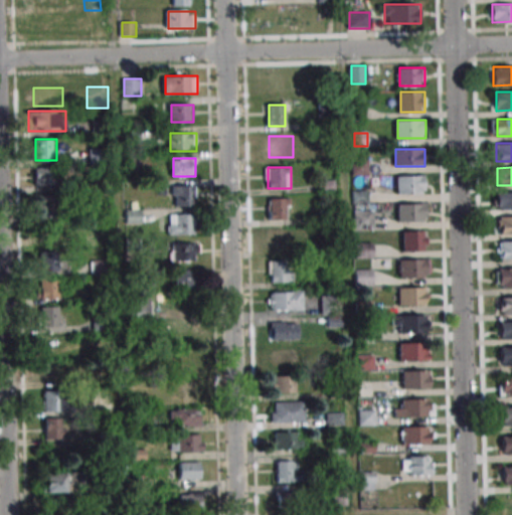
[(57,185),(57,168),(38,168),(38,185),(57,185)]
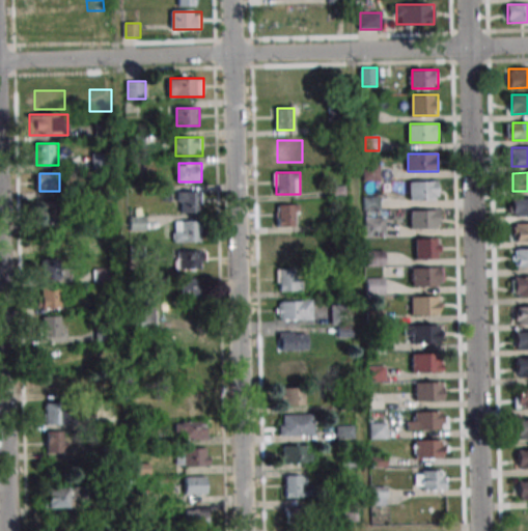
[(411,199),(439,199),(439,182),(411,182),(411,199)]
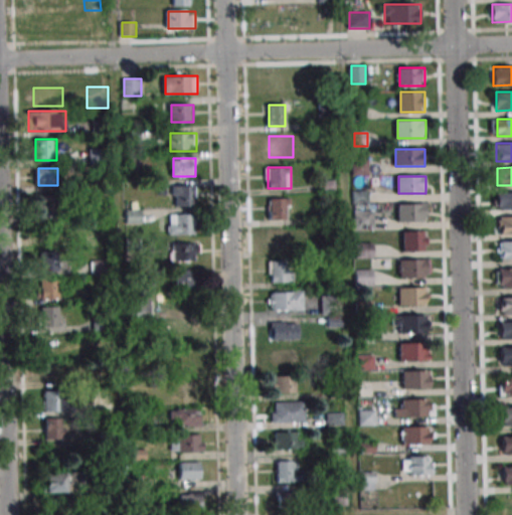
[(196,206),(196,185),(174,185),(174,206),(196,206)]
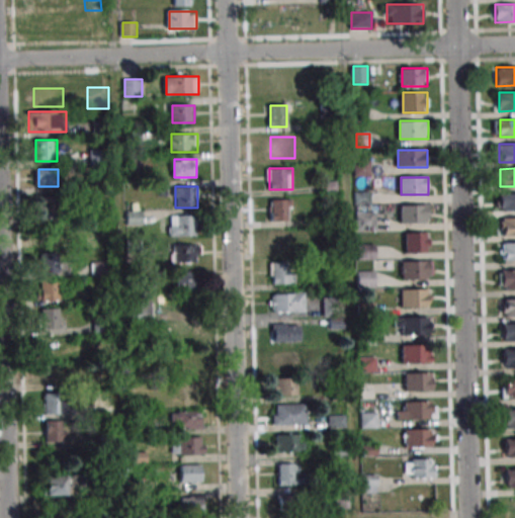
[(514,192),(500,193),(500,210),(514,210),(514,192)]
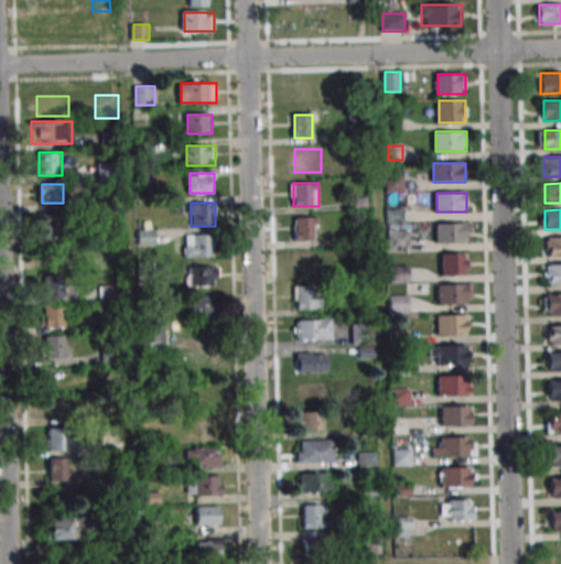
[(43,215),(43,240),(66,240),(66,215),(43,215)]
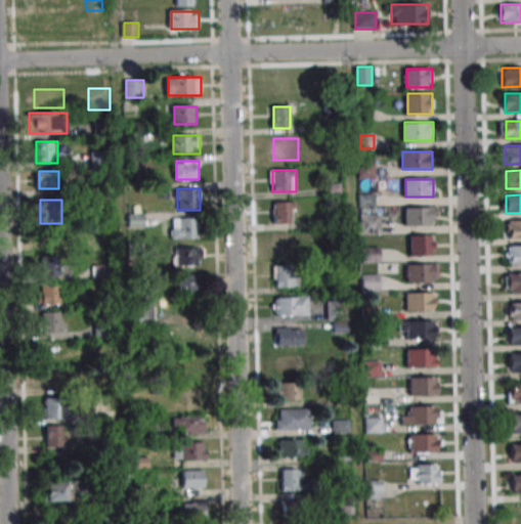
[(297,202),(275,202),(275,223),(297,223),(297,202)]
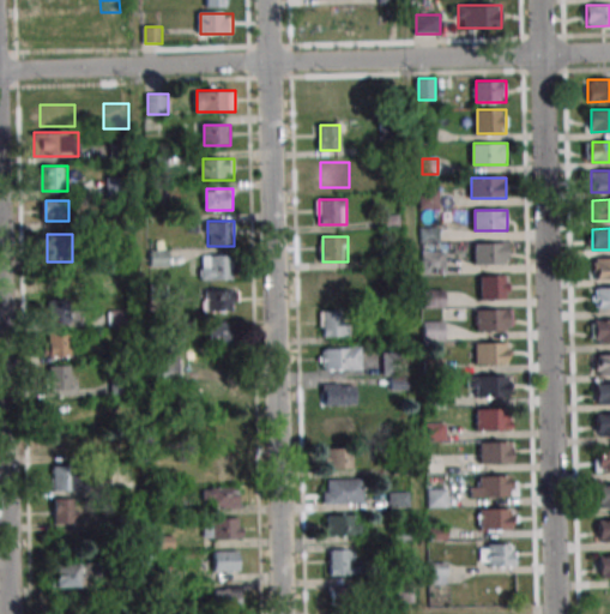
[(475,244),(475,264),(507,264),(507,244),(475,244)]
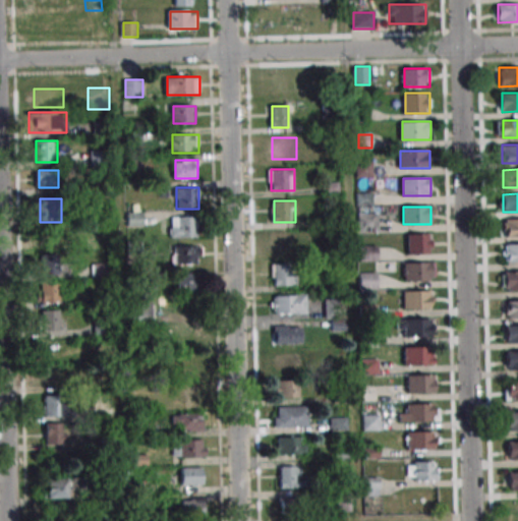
[(360,233),(380,233),(380,213),(360,213),(360,233)]
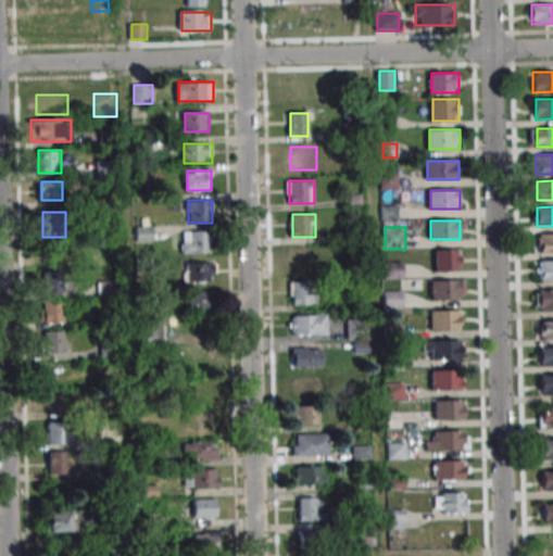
[(184,253),(212,253),(212,231),(184,231),(184,253)]
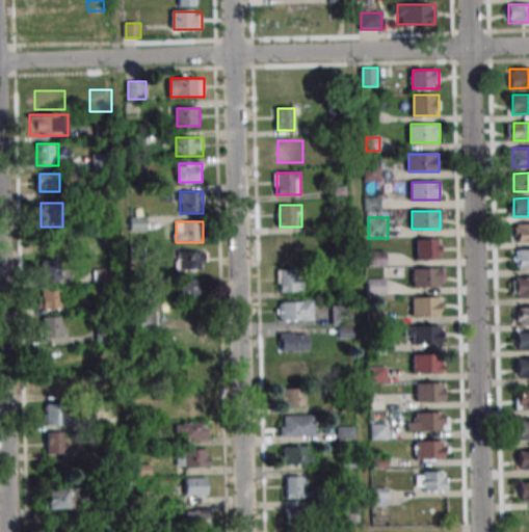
[(528,222),(516,223),(516,241),(528,241),(528,222)]
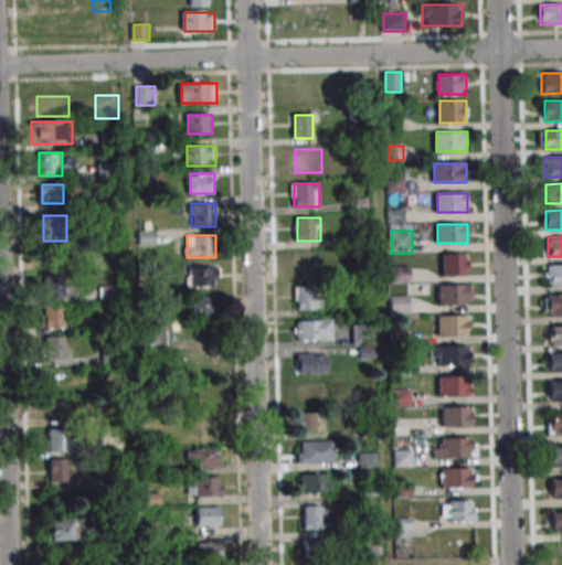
[(317,253),(298,253),(298,276),(317,276),(317,253)]
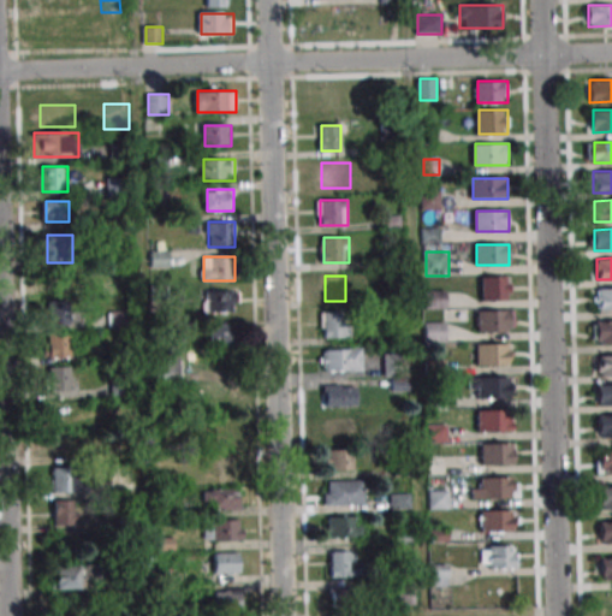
[(511,277),(483,277),(483,301),(511,301),(511,277)]
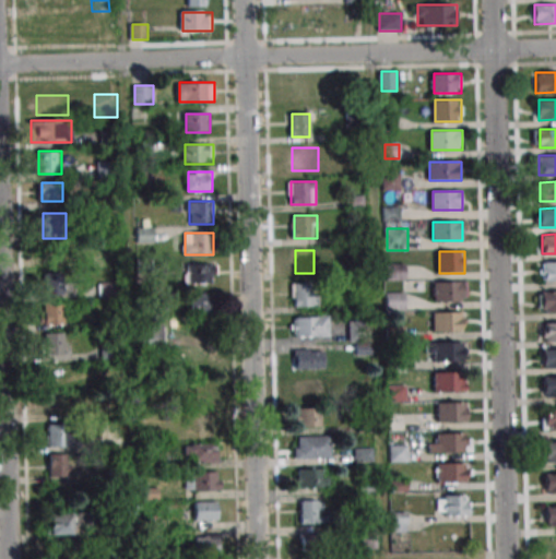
[(555,261),(542,261),(542,281),(555,281),(555,261)]
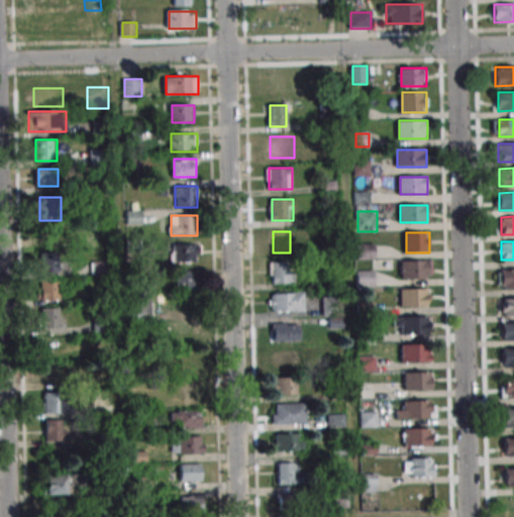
[(202,243),(173,243),(173,263),(202,263),(202,243)]
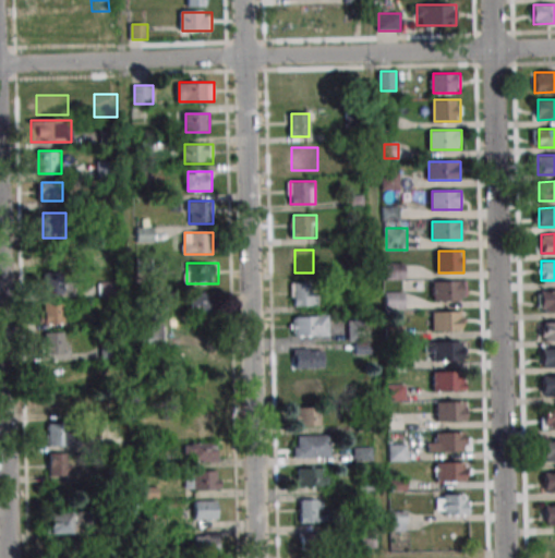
[(405,263),(387,263),(387,279),(405,279),(405,263)]
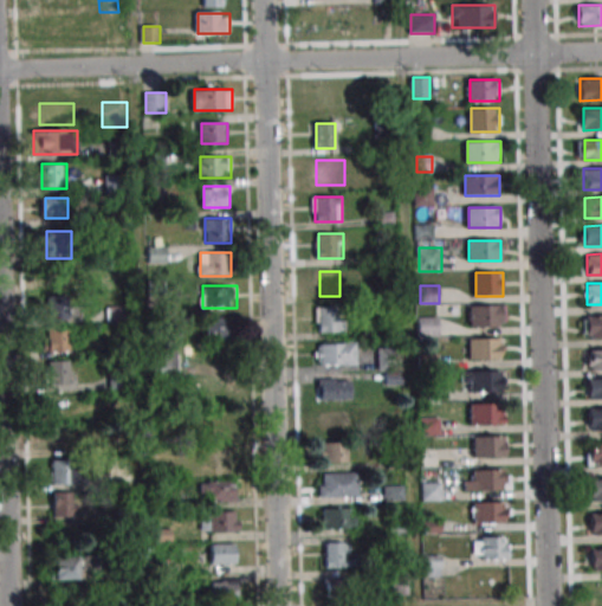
[(49,320),(73,320),(73,296),(49,296),(49,320)]
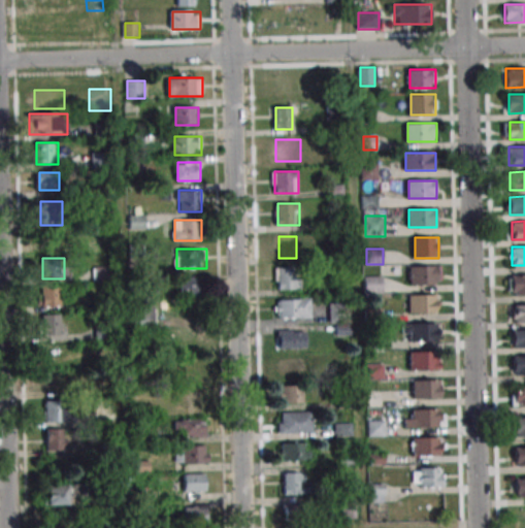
[(411,266),(411,285),(438,285),(438,266),(411,266)]
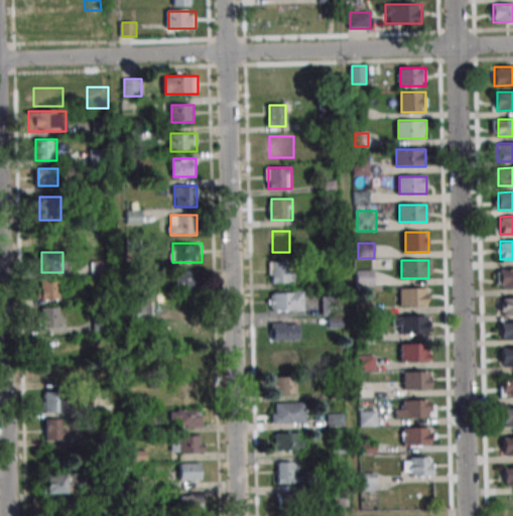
[(270,261),(270,282),(291,282),(291,261),(270,261)]
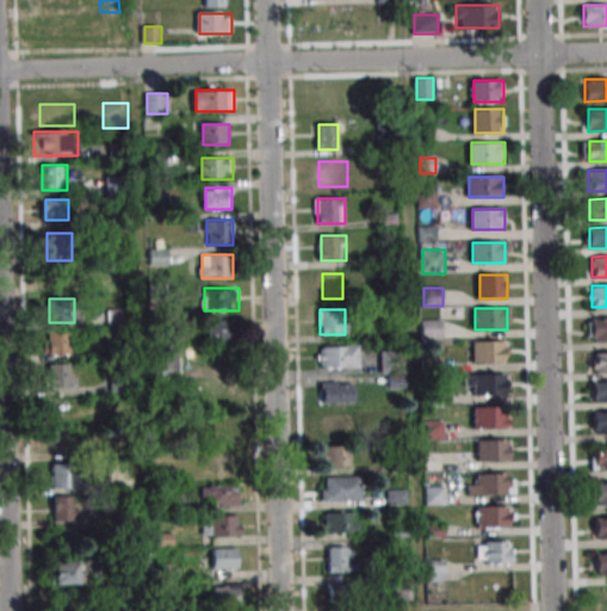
[(606,319),(593,319),(593,340),(606,340),(606,319)]
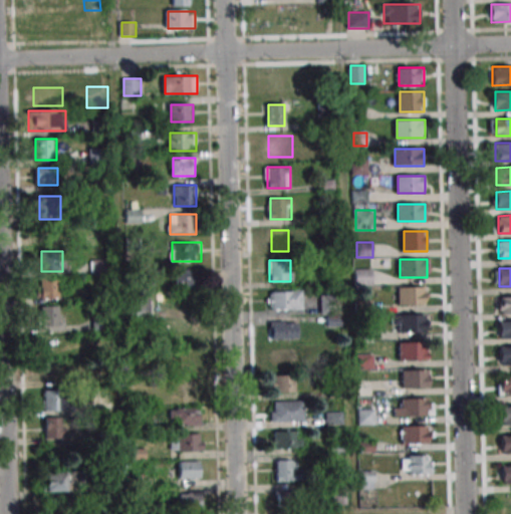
[(372,285),(372,269),(356,269),(356,285),(372,285)]
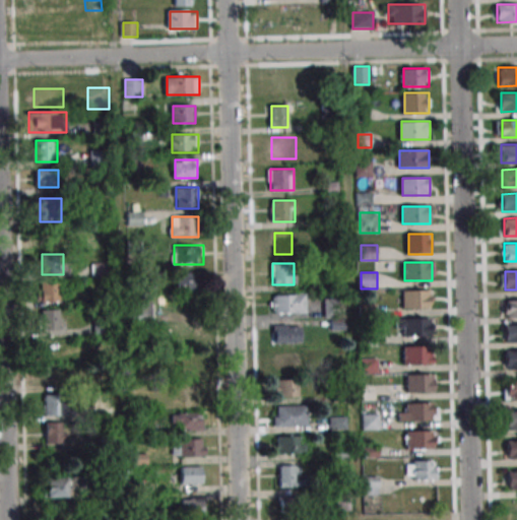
[(203,293),(203,274),(178,274),(178,293),(203,293)]
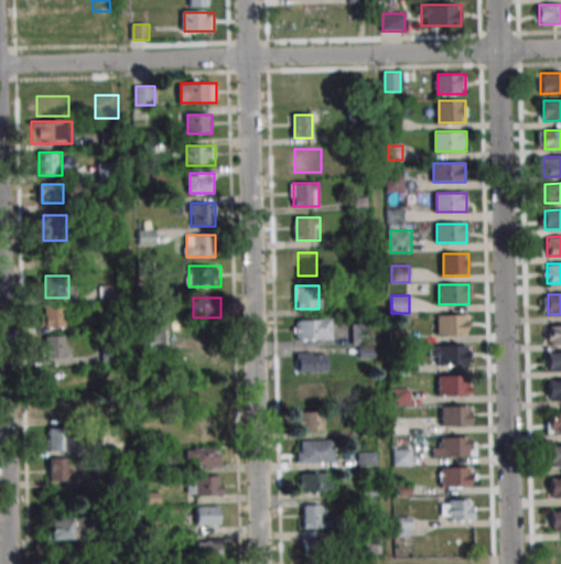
[(66,328),(66,306),(45,306),(45,328),(66,328)]
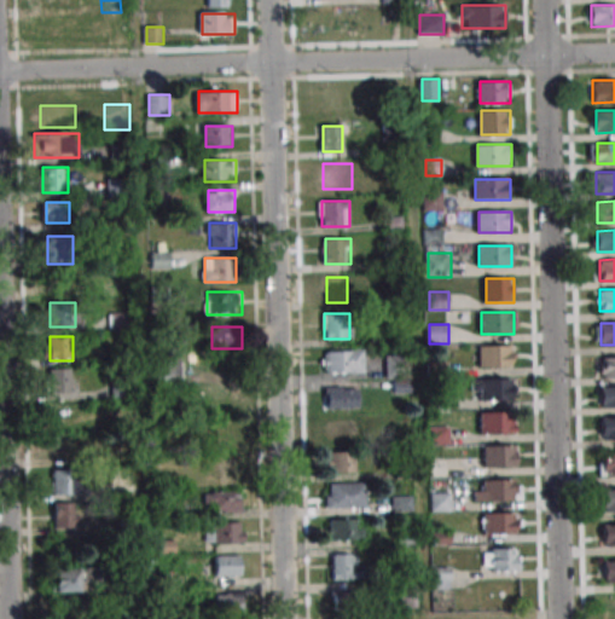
[(481,346),(481,368),(516,368),(516,346),(481,346)]
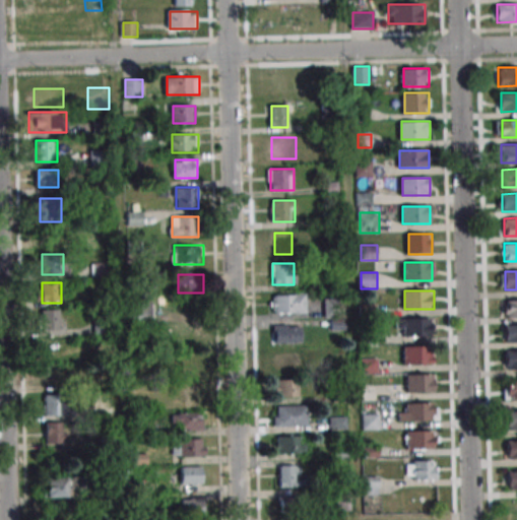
[(308,313),(308,295),(273,295),(273,313),(308,313)]
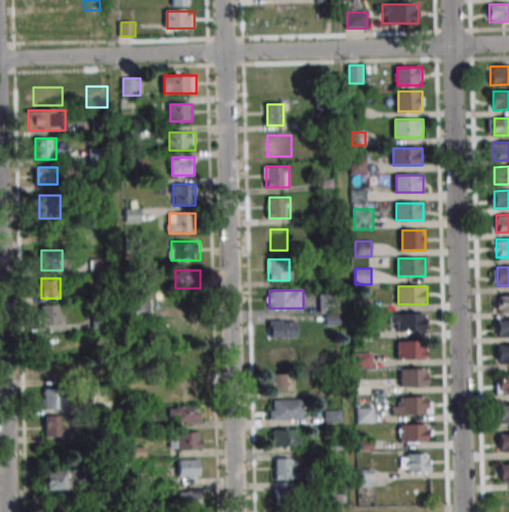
[(132,293),(132,311),(151,311),(151,293),(132,293)]
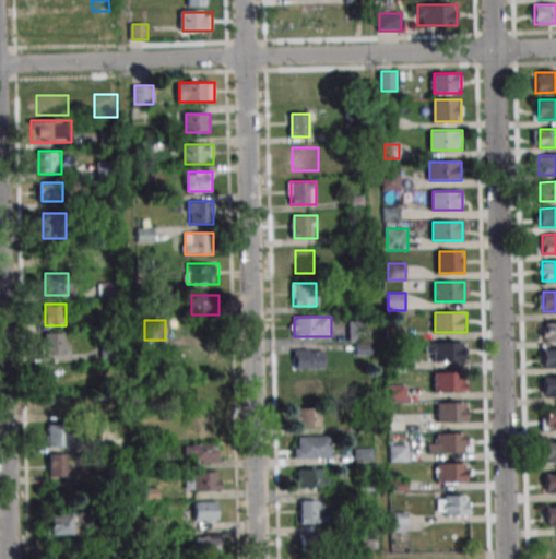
[(351,342),(368,342),(368,321),(351,321),(351,342)]
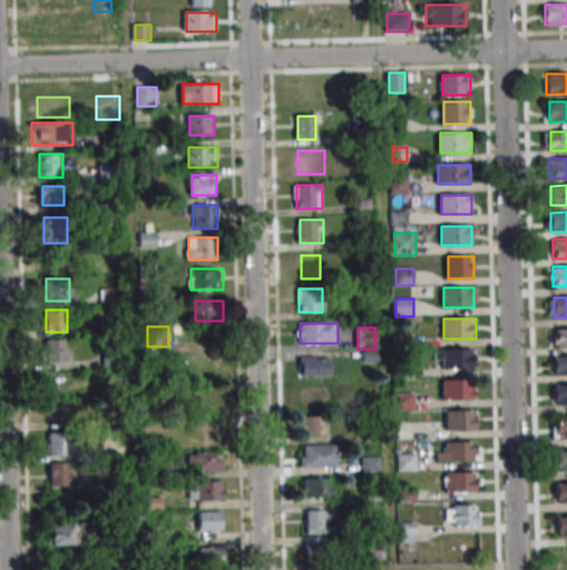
[(566,328),(555,330),(555,347),(566,347),(566,328)]
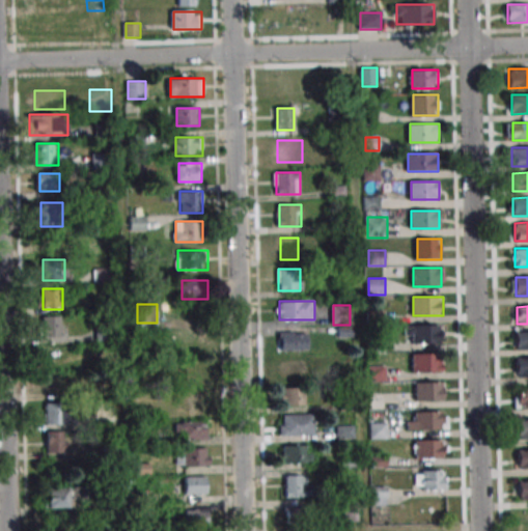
[(45,339),(63,339),(63,316),(45,316),(45,339)]
